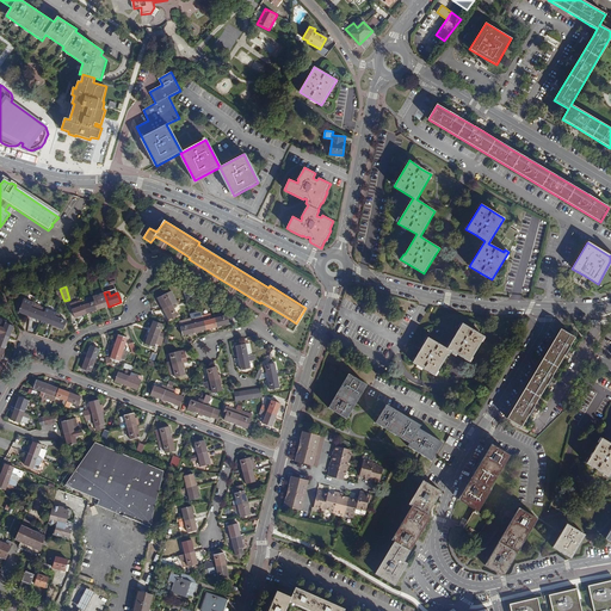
[(158,298),(162,309),(172,304),(177,304),(179,304),(172,291),(158,298)]
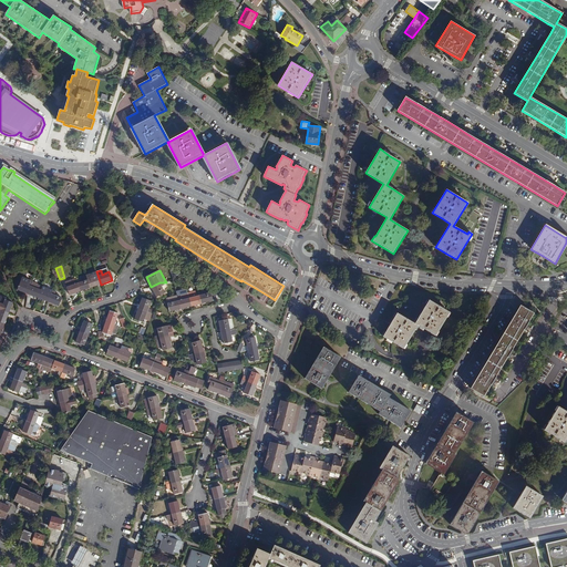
[(101,285),(96,271),(86,276),(88,279),(91,288),(101,285)]
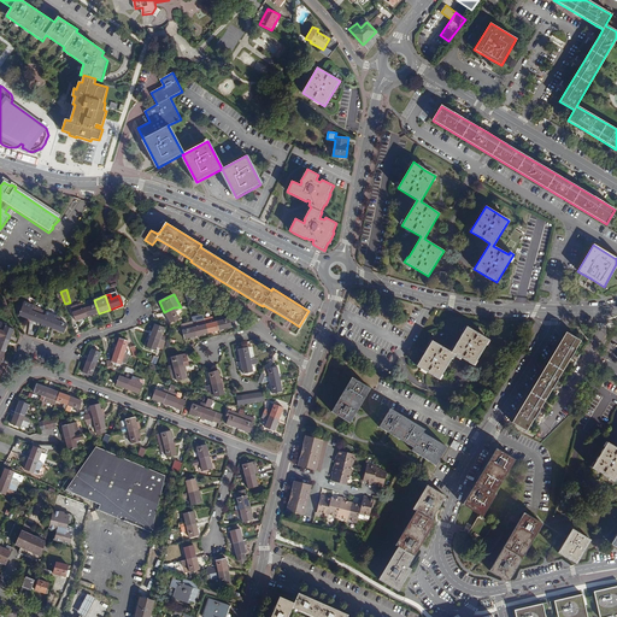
[(30,321),(35,307),(24,303),(18,316),(25,318),(25,319),(30,322),(30,321)]
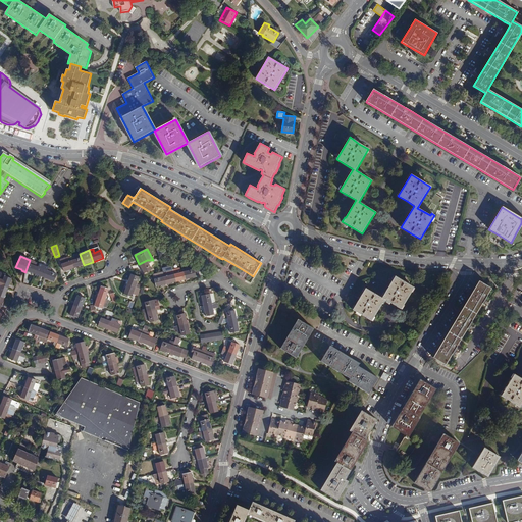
[(71,260),(70,257),(60,260),(64,272),(73,268),(71,260)]
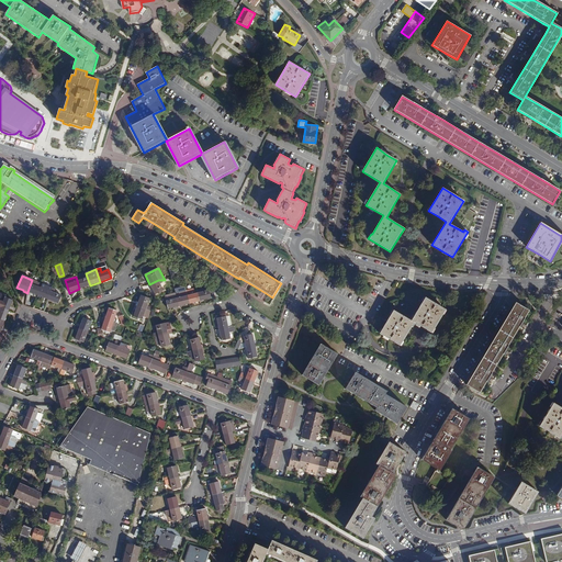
[(90,285),(87,277),(77,280),(79,289),(90,285)]
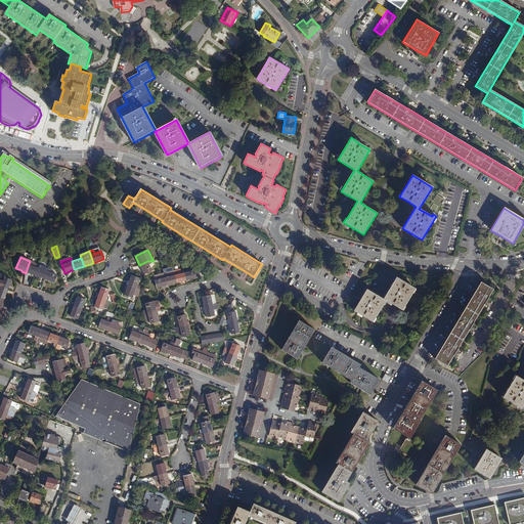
[(35,263),(30,261),(26,272),(36,275),(38,268),(34,266),(35,263)]
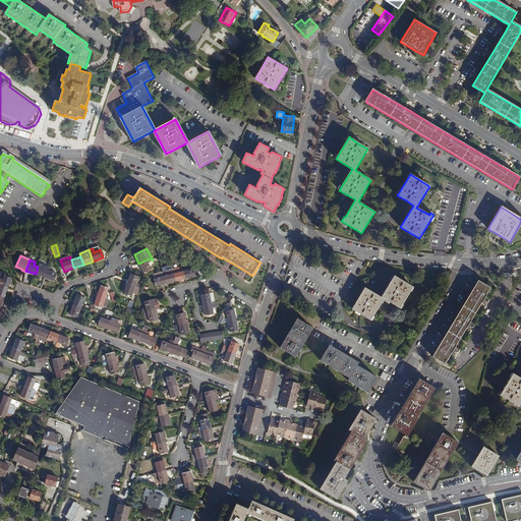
[(147,259),(138,264),(143,273),(152,269),(149,264),(152,262),(151,259),(147,259)]
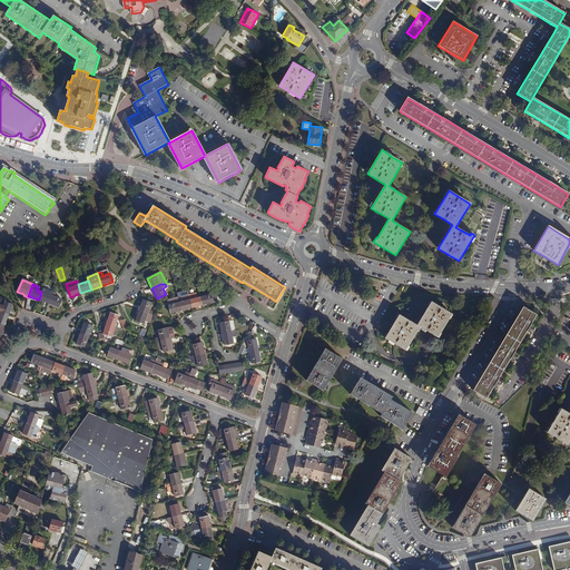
[(52,292),(43,288),(41,292),(39,300),(49,304),(52,292)]
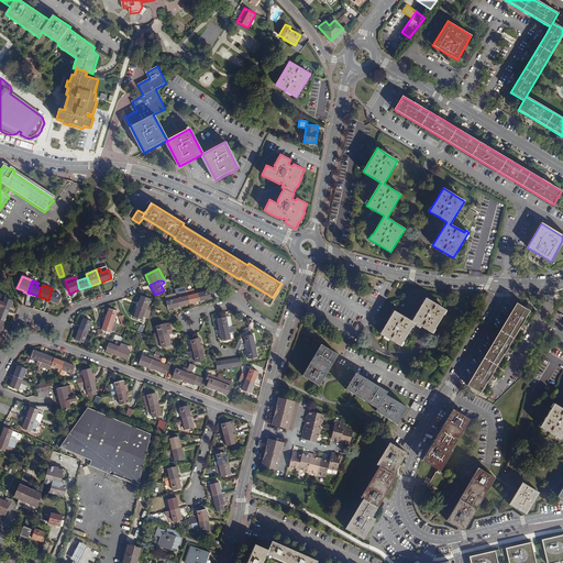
[(56,289),(52,288),(48,300),(58,304),(62,296),(55,293),(56,289)]
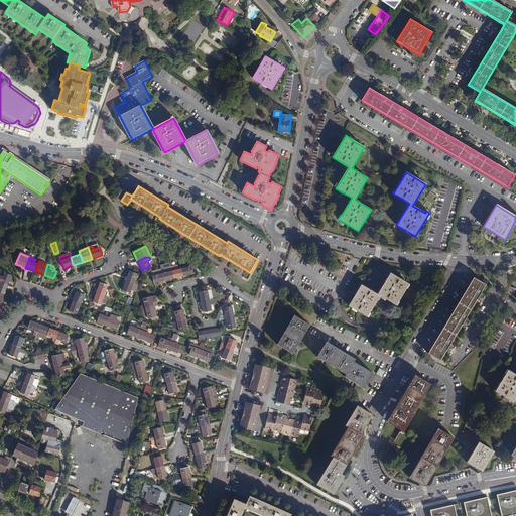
[(161,269),(164,281),(174,279),(172,271),(171,266),(161,269)]
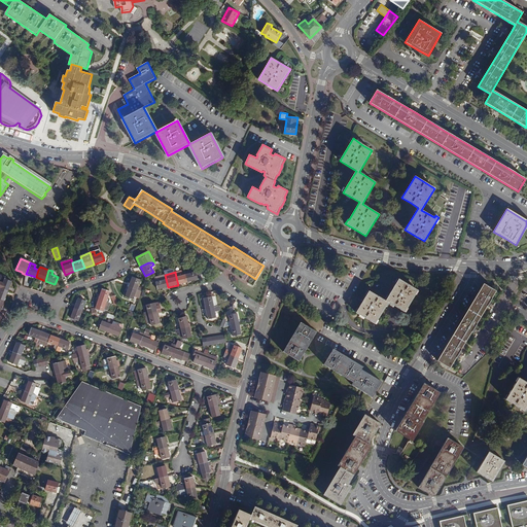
[(185,274),(187,282),(202,279),(200,272),(197,273),(196,272),(185,274)]
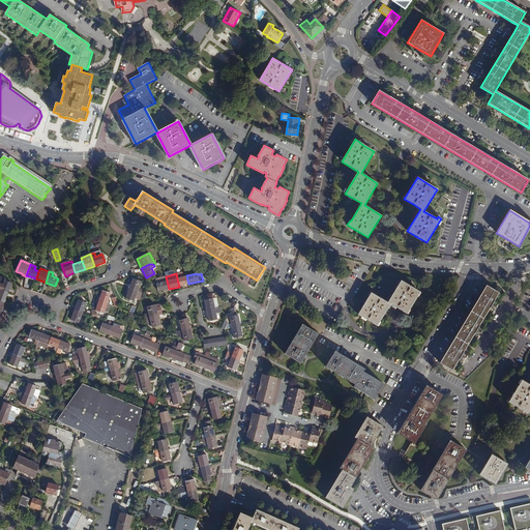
[(0,289),(9,292),(12,283),(5,280),(6,277),(1,275),(0,278),(0,289)]
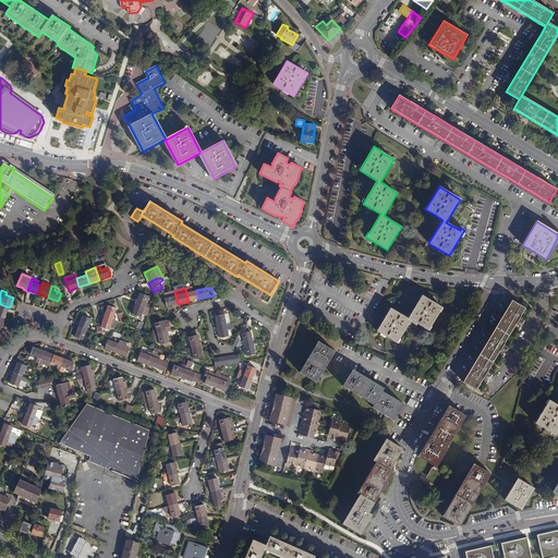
[(174,290),(164,292),(168,307),(172,306),(173,307),(179,306),(178,304),(174,291),(174,290)]
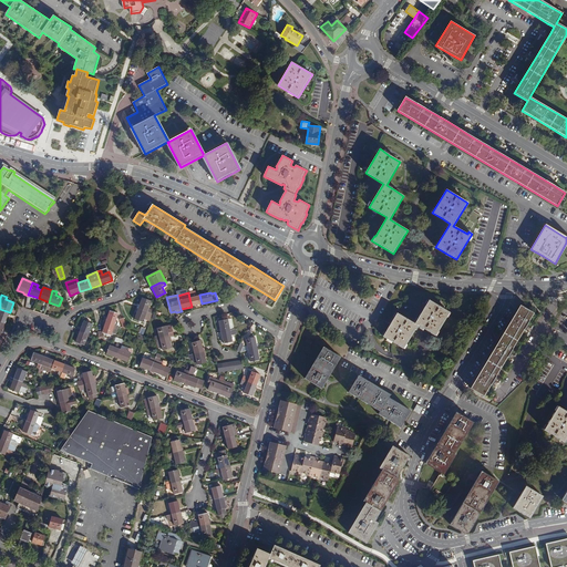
[(189,298),(192,307),(202,303),(199,295),(189,298)]
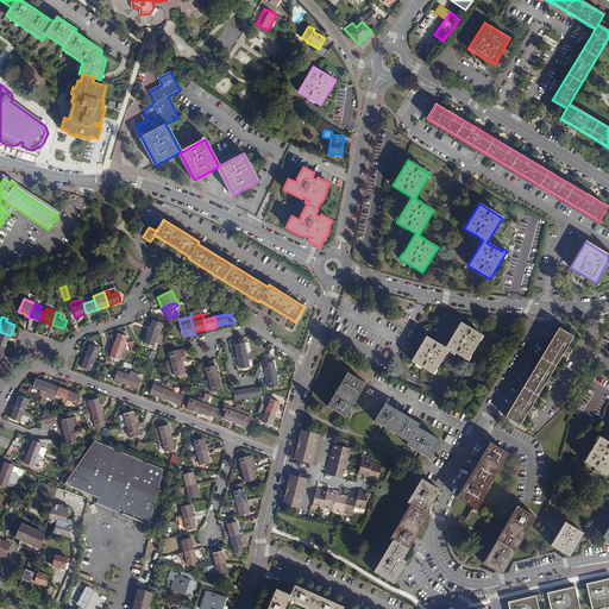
[(152,320),(149,332),(163,337),(164,333),(159,331),(163,324),(152,320)]
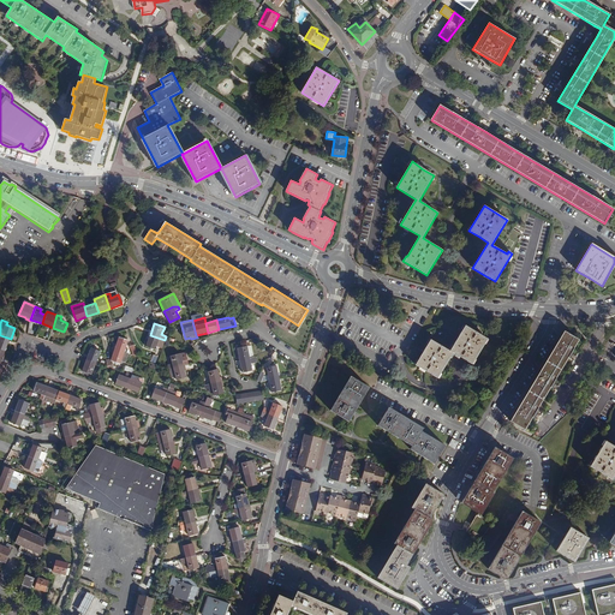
[(488,339),(465,326),(451,351),(430,339),(416,365),(424,370),(439,378),(453,353),(460,357),(472,364),(488,339)]
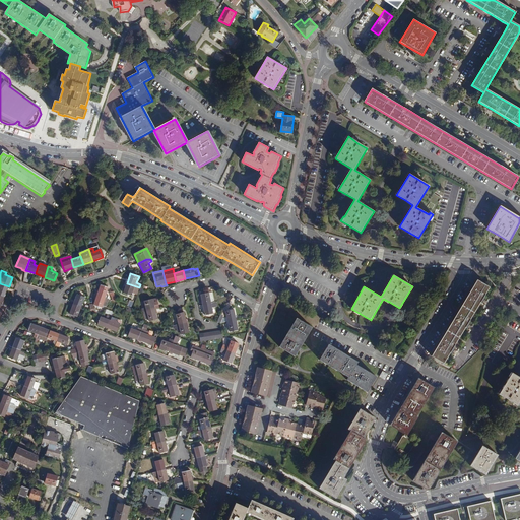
[(490,287),(477,280),(432,355),(444,364),(454,345),(469,320),(485,295),(490,287)]
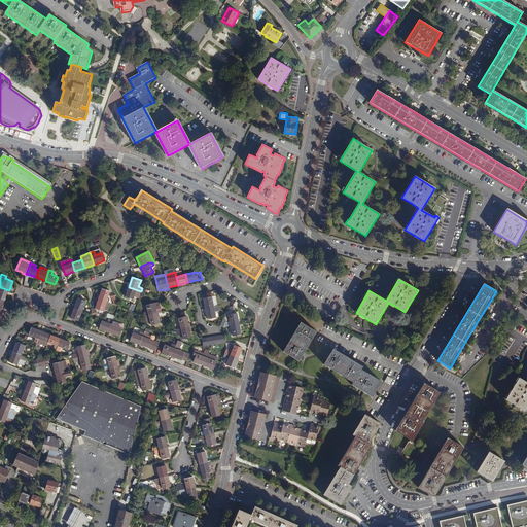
[(0,299),(5,301),(9,290),(0,287),(0,299)]
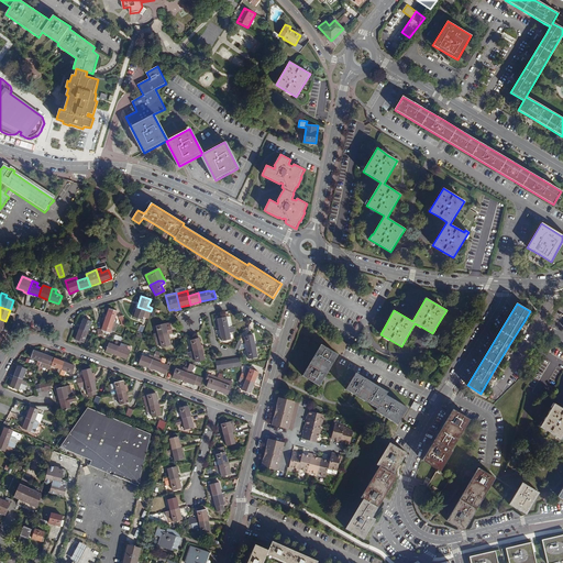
[(151,311),(138,307),(133,317),(143,320),(143,317),(148,319),(151,311)]
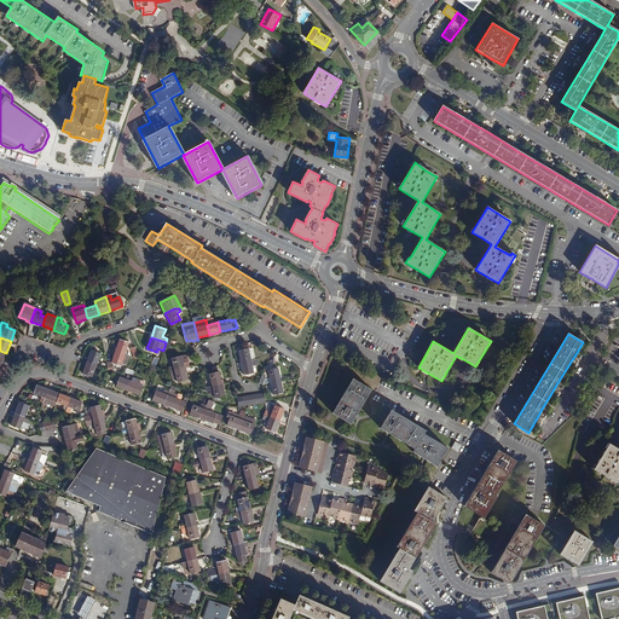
[(120,340),(116,351),(126,354),(129,342),(120,340)]
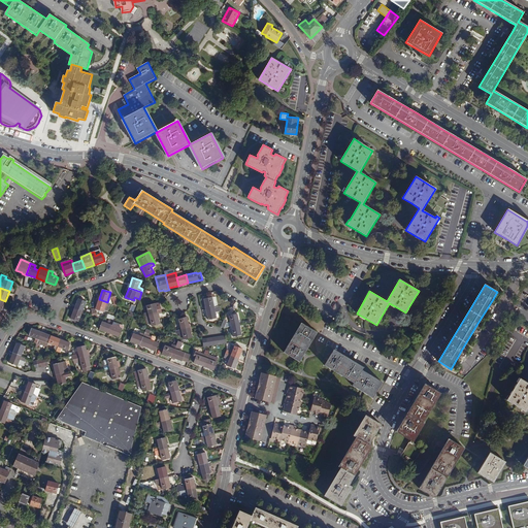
[(203,299),(205,309),(215,307),(212,297),(203,299)]
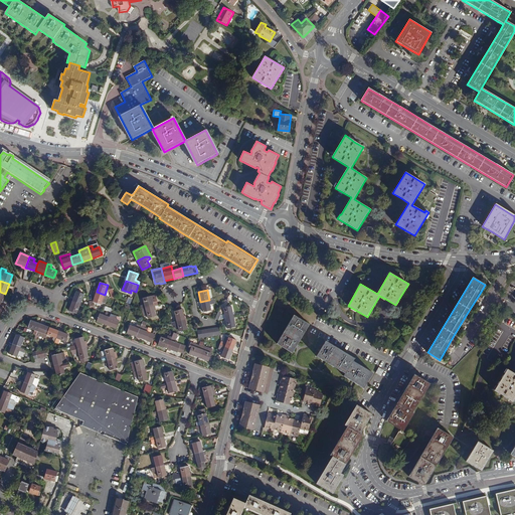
[(75,291),(72,302),(80,305),(84,294),(75,291)]
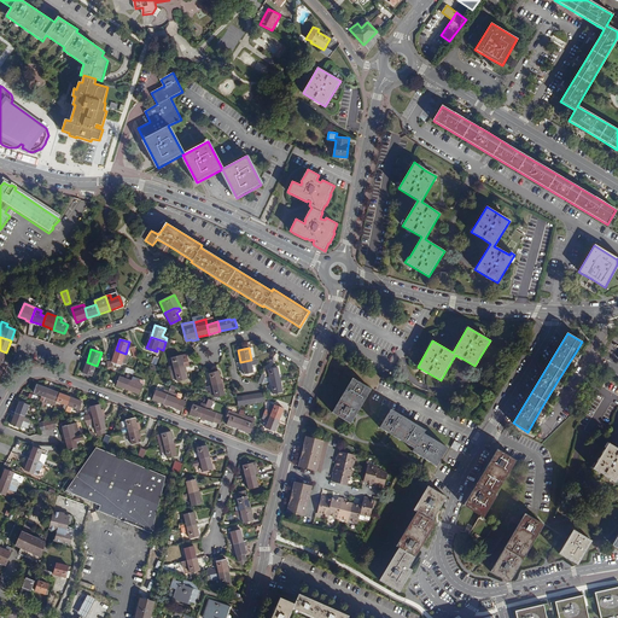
[(106,362),(109,369),(116,372),(114,363),(121,366),(122,363),(127,365),(130,356),(126,354),(116,350),(112,361),(106,362)]
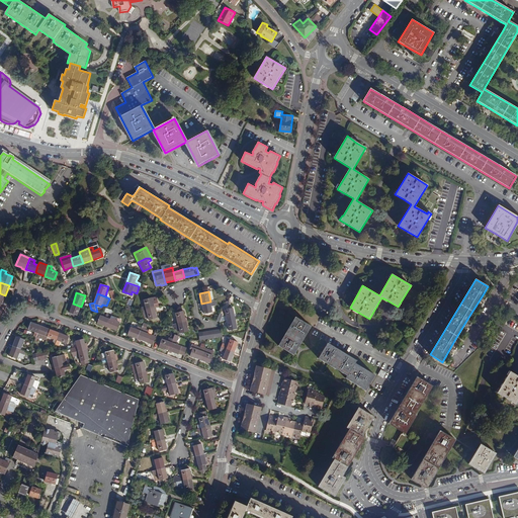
[(142,307),(142,311),(155,308),(158,307),(157,305),(159,304),(157,296),(144,299),(145,306),(142,307)]
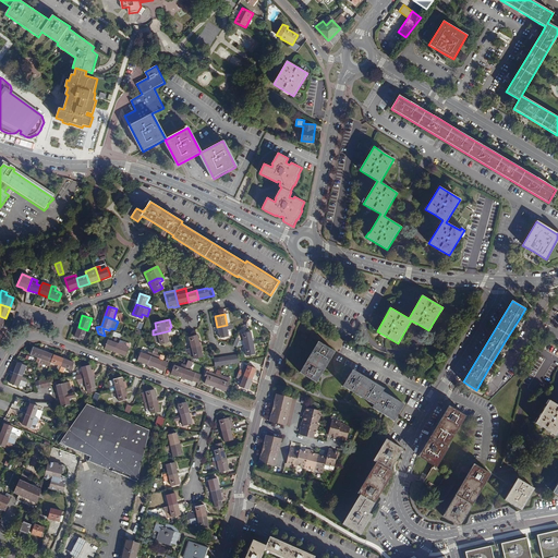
[(233,329),(231,323),(231,324),(227,325),(217,327),(219,338),(229,337),(228,330),(233,329)]
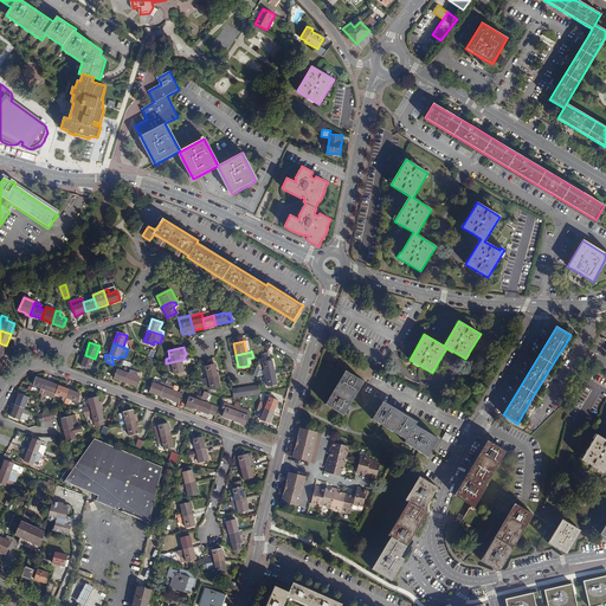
[(95,359),(85,355),(81,366),(90,369),(95,359)]
